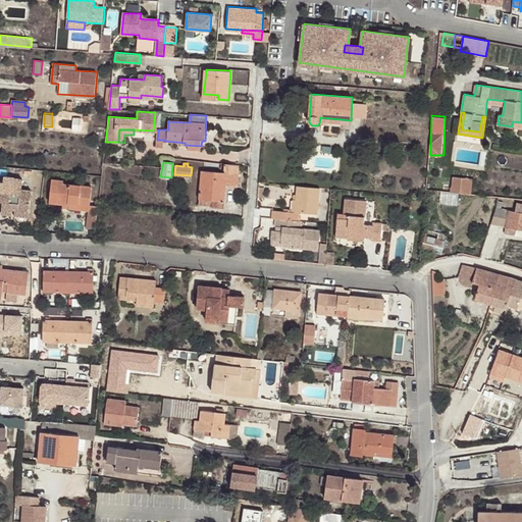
[(238,185),(239,164),(225,163),(224,172),(202,170),(200,200),(213,201),(213,206),(224,207),(226,184),(238,185)]
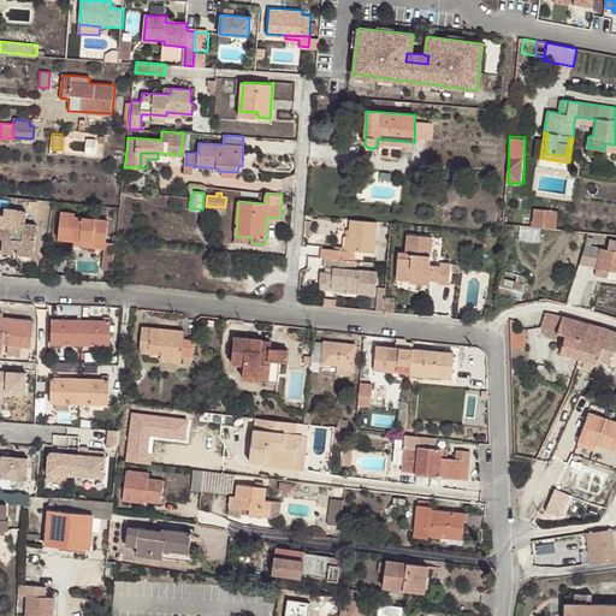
[(19,244),(18,249),(35,252),(37,225),(25,224),(27,211),(6,208),(5,215),(0,214),(0,236),(4,237),(3,252),(15,253),(16,244),(19,244)]
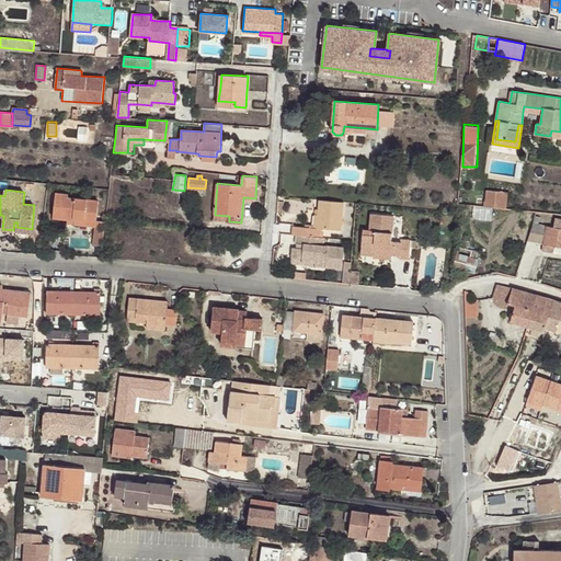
[(487,190),(484,206),(506,207),(507,192),(487,190)]
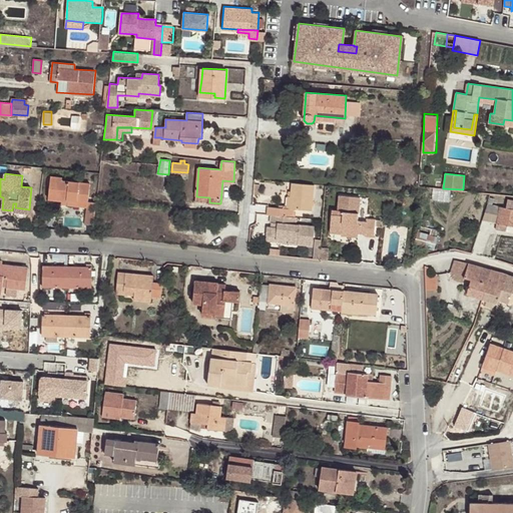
[(77,199),(87,201),(89,182),(61,179),(61,176),(51,174),(48,198),(62,200),(68,201),(67,203),(77,204),(77,199)]
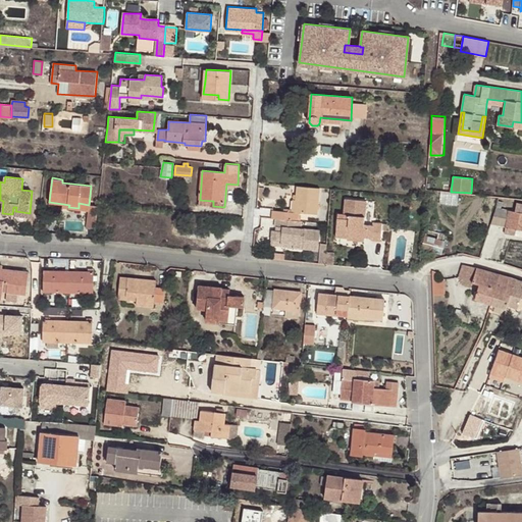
[(316,213),(319,188),(297,186),(296,201),(295,212),(298,212),(316,213)]
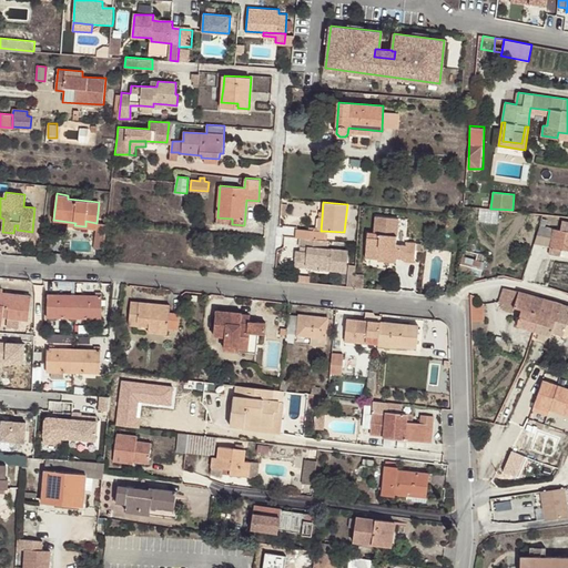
[(368,232),(366,259),(378,259),(378,254),(386,255),(386,257),(396,259),(404,259),(404,261),(414,262),(415,243),(406,242),(406,244),(395,244),(397,217),(386,216),(377,215),(375,215),(374,232),(368,232)]
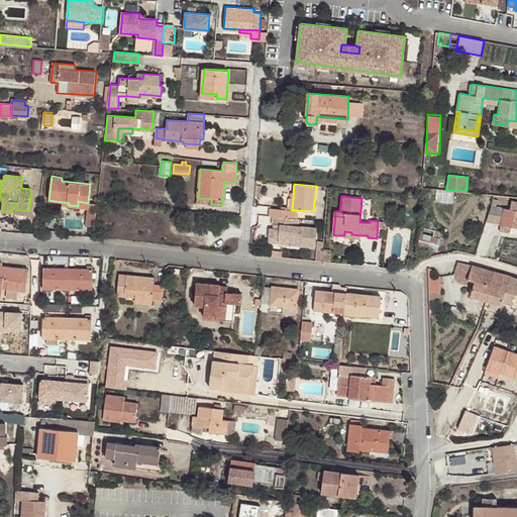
[(516,201),(512,200),(510,209),(496,206),(497,200),(493,199),(486,220),(501,223),(500,229),(509,231),(510,225),(516,226),(516,201)]
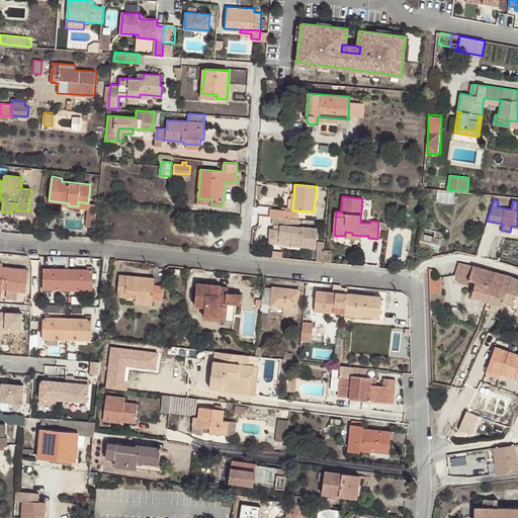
[(86,226),(95,227),(98,203),(88,203),(88,208),(86,226)]
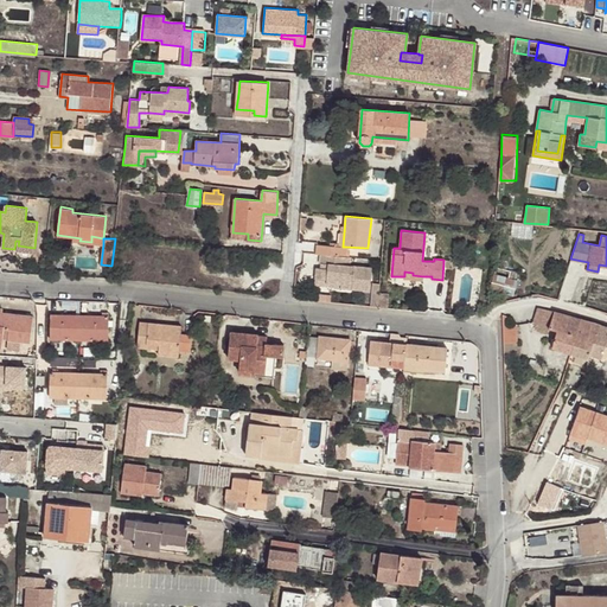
[(317,244),(315,253),(321,254),(333,255),(334,246),(317,244)]
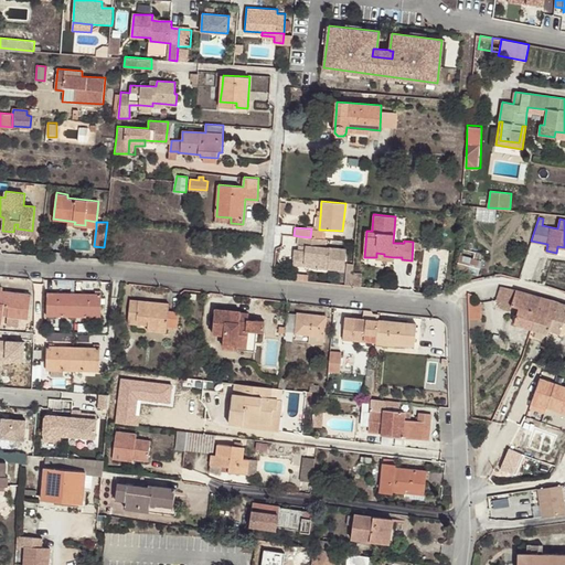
[(321,238),(322,230),(319,230),(316,228),(311,228),(310,237),(321,238)]
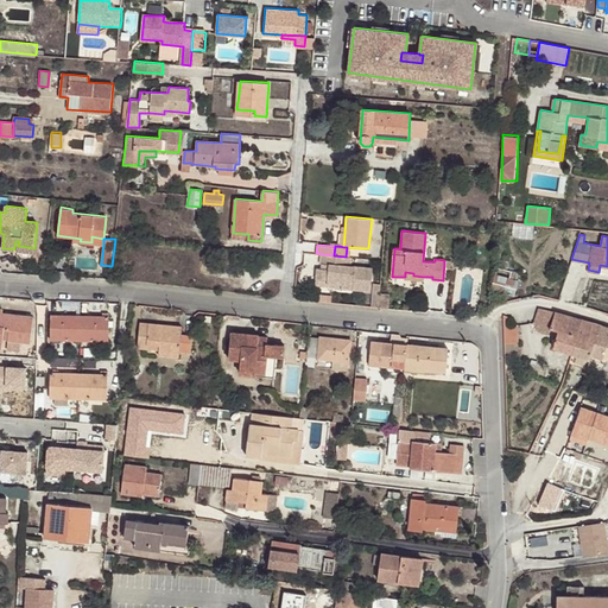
[(352,266),(352,257),(346,257),(334,255),(322,254),(321,263),(323,263),(322,268),(317,267),(317,278),(328,279),(328,283),(342,284),(342,287),(371,290),(373,267),(352,266)]
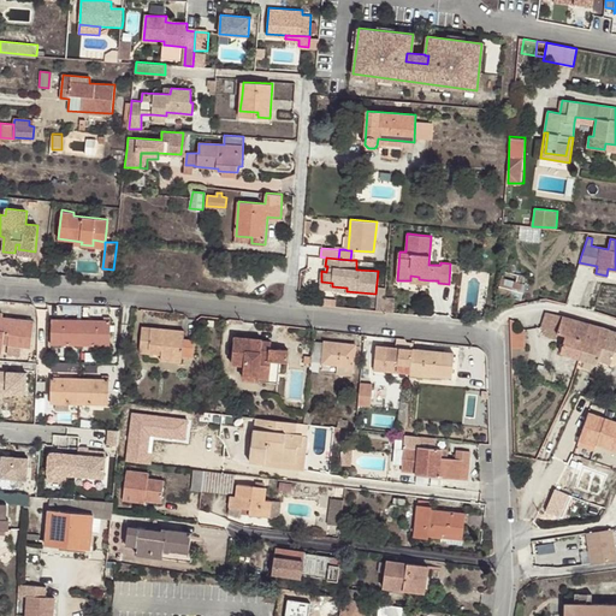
[(504,271),(498,292),(520,298),(525,283),(516,282),(519,274),(504,271)]
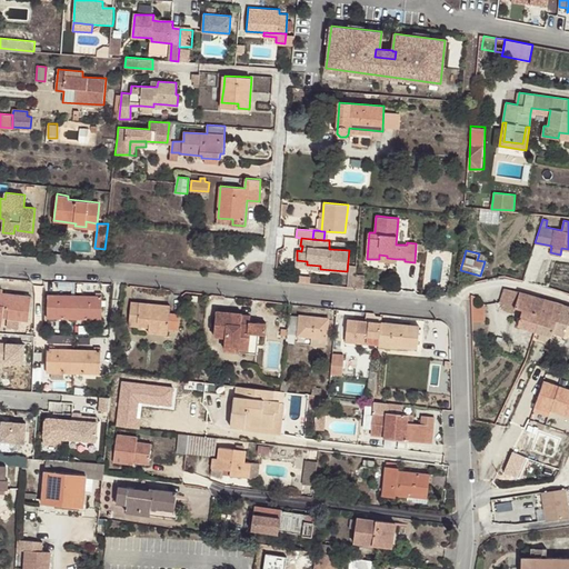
[(356,287),(363,288),(365,275),(356,275),(356,287)]
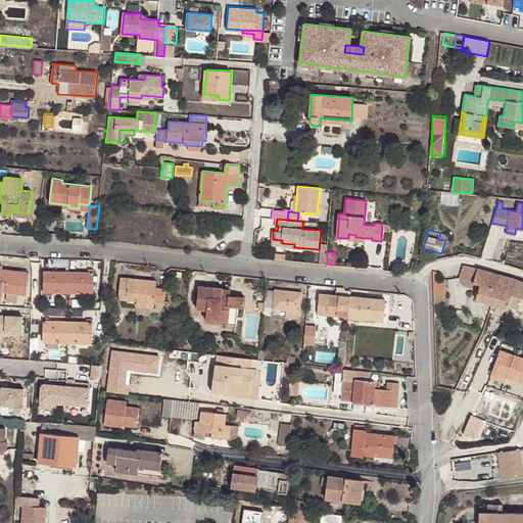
[(464,279),(473,281),(477,268),(468,265),(464,279)]
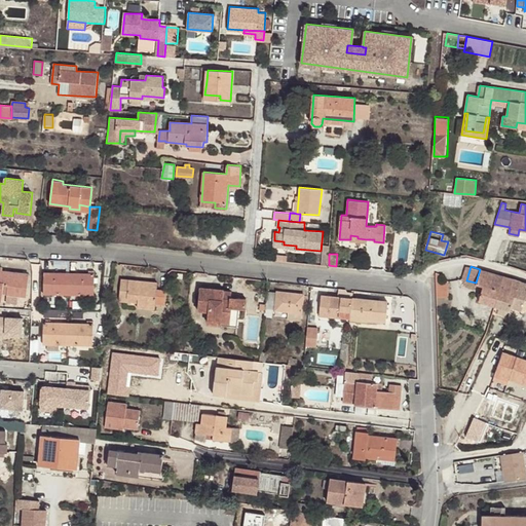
[(3,267),(0,267),(0,299),(2,300),(3,293),(3,290),(8,291),(8,293),(26,296),(29,273),(3,270),(3,267)]
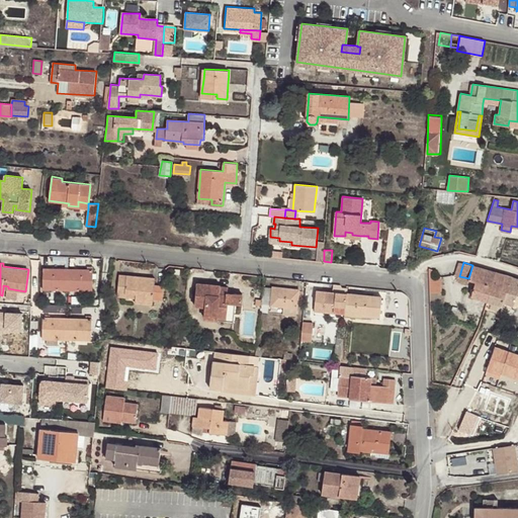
[(488,300),(497,271),(473,265),(472,265),(468,278),(477,281),(471,295),(488,300)]
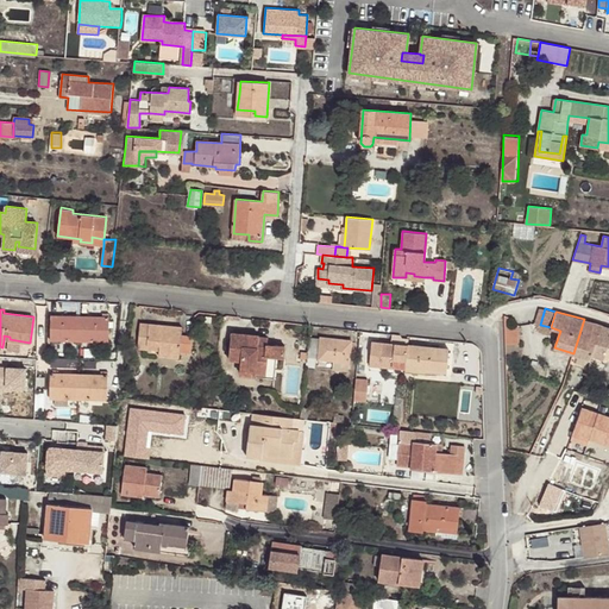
[(57,339),(81,340),(81,332),(81,315),(54,314),(52,331),(57,331),(57,339)]
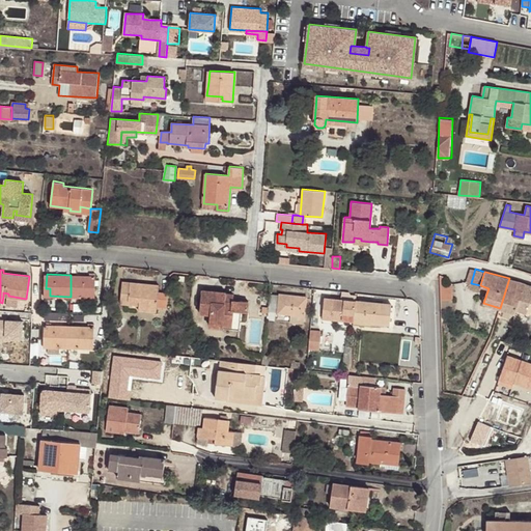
[(71,289),(71,297),(91,297),(91,289),(95,289),(94,275),(71,275),(71,289)]
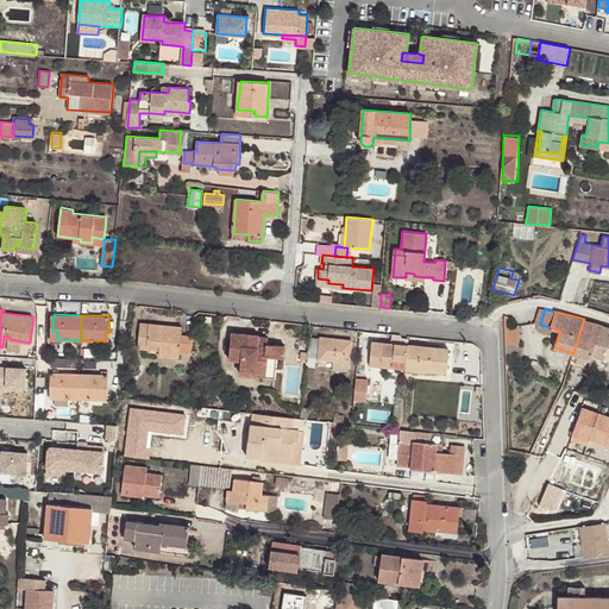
[(592,355),(601,325),(584,319),(573,353),(591,358),(592,355)]
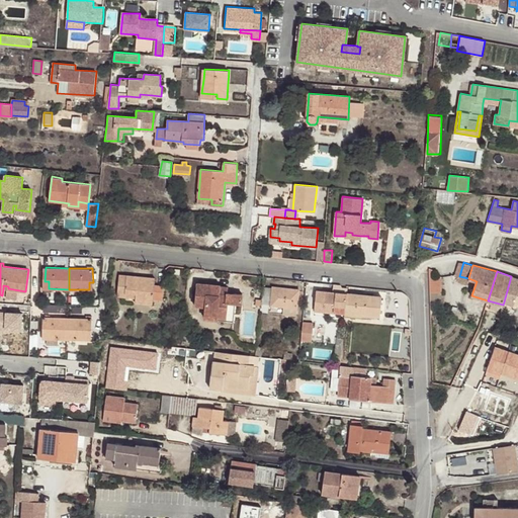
[(118,296),(126,297),(126,293),(137,294),(137,297),(146,298),(145,303),(153,304),(153,299),(162,299),(163,284),(155,284),(155,277),(120,274),(118,296)]
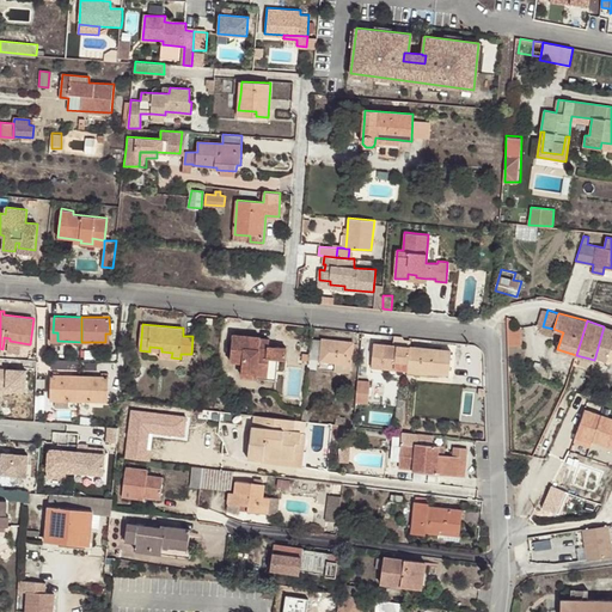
[(611,328),(604,326),(595,356),(607,360),(611,347),(611,328)]
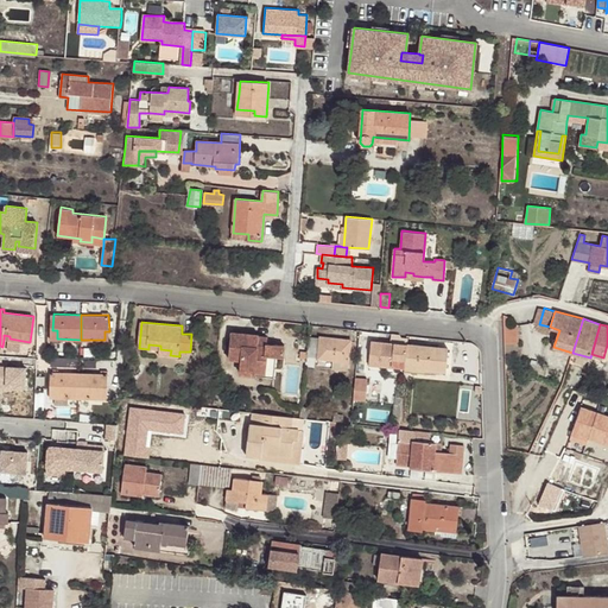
[(519,325),(506,325),(506,340),(519,340),(519,325)]
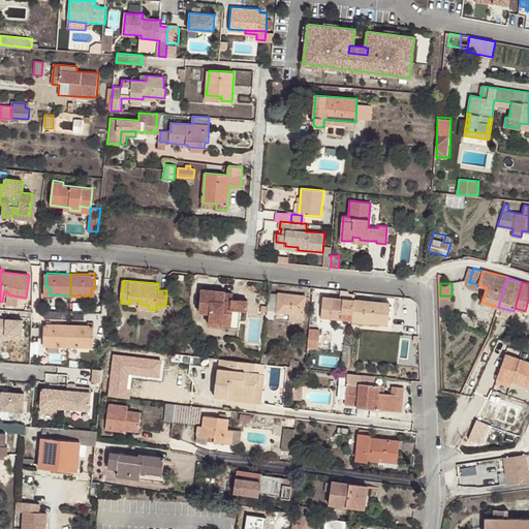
[(232,300),(232,297),(234,293),(225,292),(225,291),(203,289),(200,312),(211,313),(210,325),(222,327),(222,318),(232,319),(234,310),(241,310),(247,311),(248,301),(240,300),(232,300)]
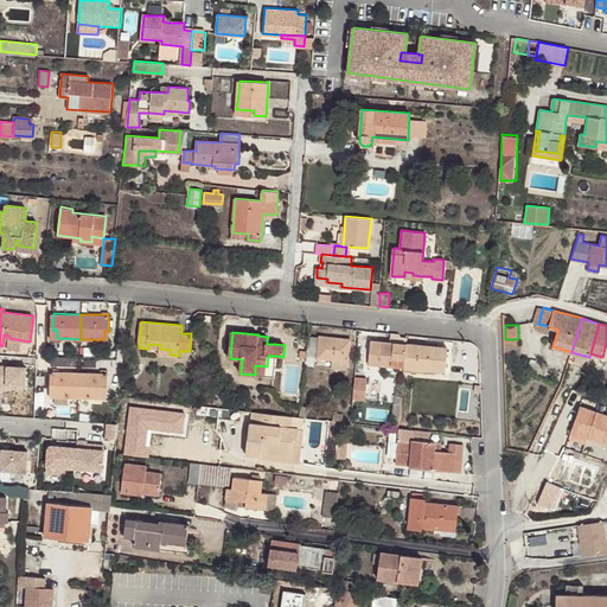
[(320,337),(308,336),(307,350),(306,357),(306,360),(305,365),(313,366),(314,360),(315,356),(318,357),(333,357),(347,359),(350,338),(320,336),(320,337)]
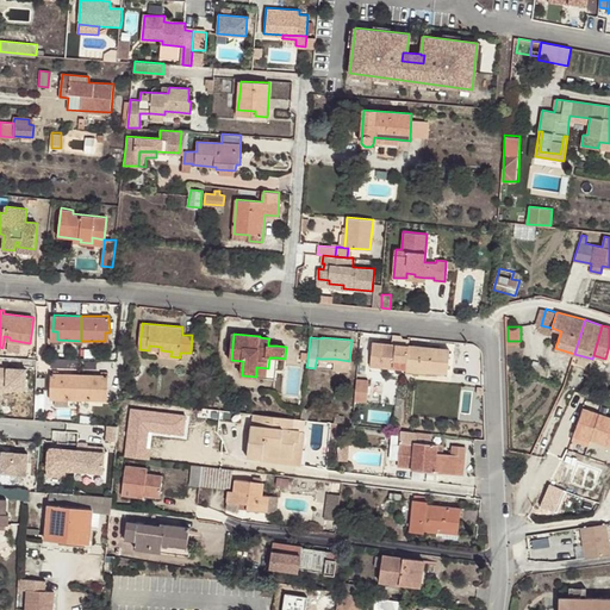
[(408,367),(409,344),(374,341),(372,366),(396,368),(397,367),(408,367)]
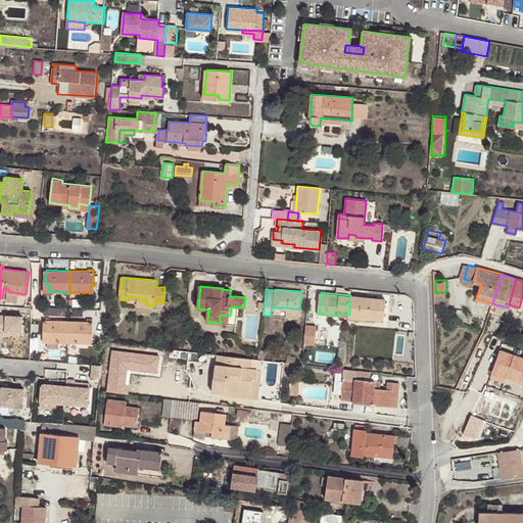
[(386,298),(350,295),(349,315),(348,317),(365,318),(384,320),(386,298)]
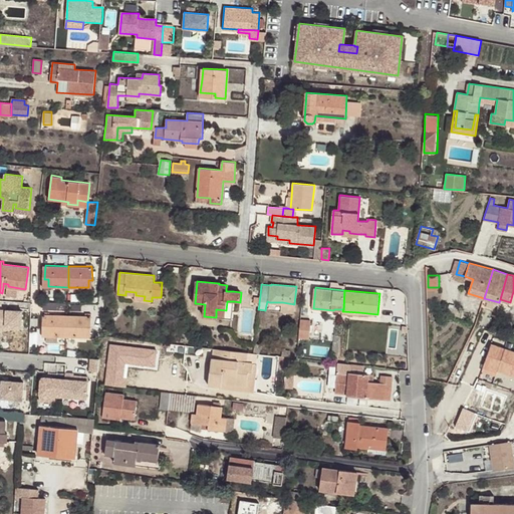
[(216,309),(216,317),(233,318),(234,301),(227,301),(226,310),(216,309)]
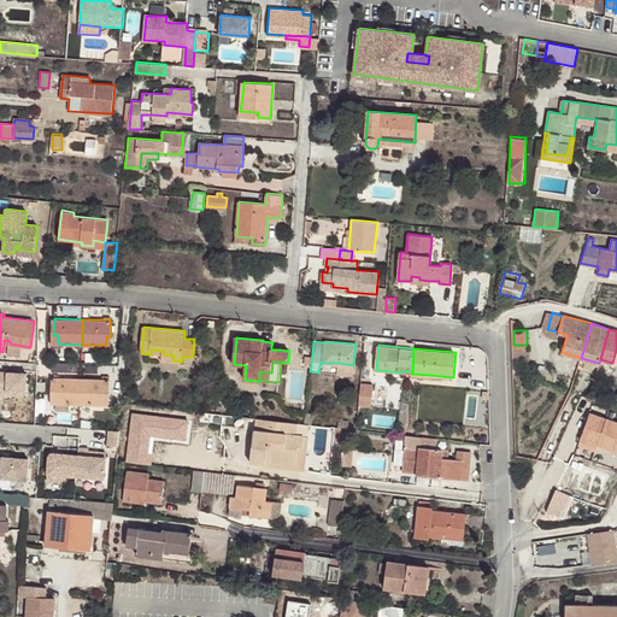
[(352,374),(353,365),(339,363),(338,372),(352,374)]
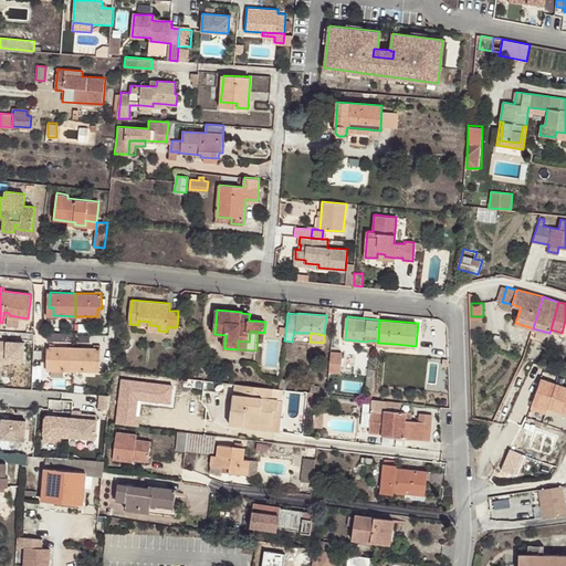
[(74,360),(75,347),(49,346),(48,363),(52,363),(52,369),(74,370),(74,360)]
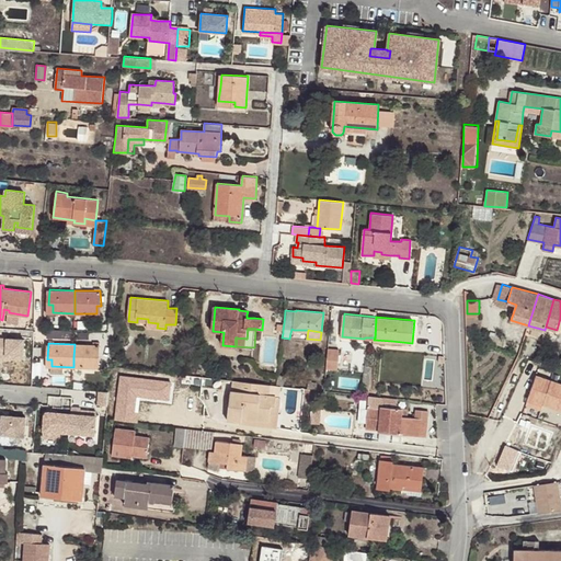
[(101,344),(75,344),(73,357),(73,367),(96,367),(98,359),(100,361),(101,344)]
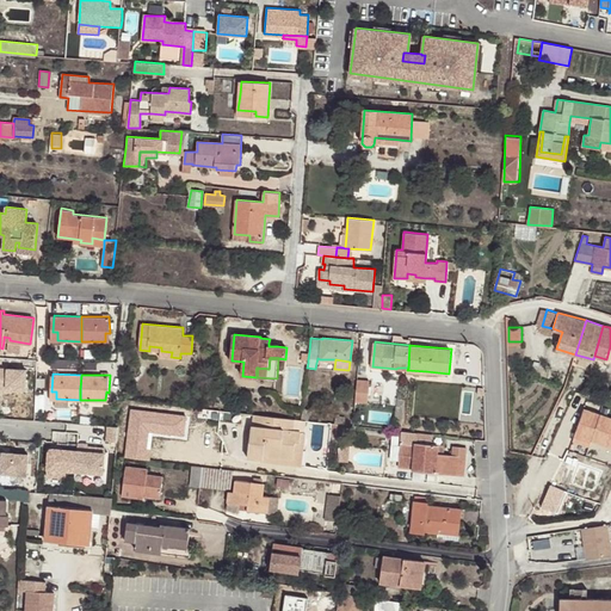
[(369,381),(357,380),(356,401),(368,402),(369,381)]
